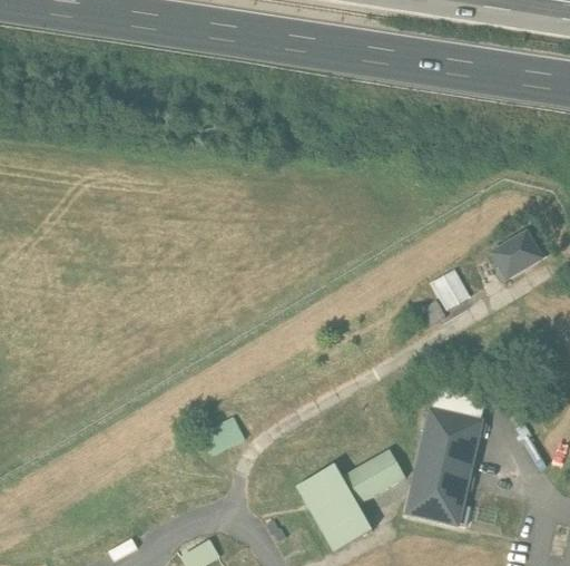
[(534,246),(527,233),(492,253),(507,279),(547,255),(540,243),(534,246)]
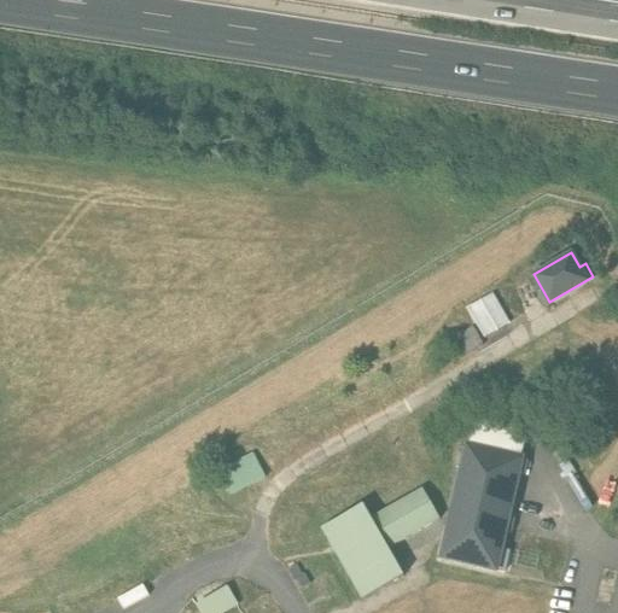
[(482,342),(472,325),(453,337),(462,354),(482,342)]
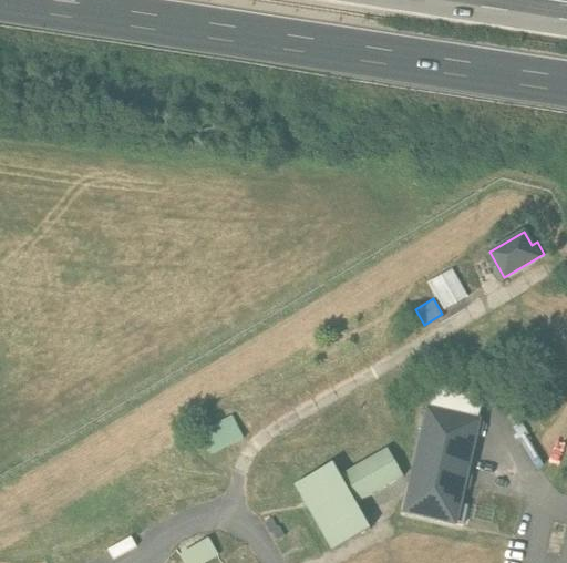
[(429,408),(404,513),(456,524),(481,420),(429,408)]
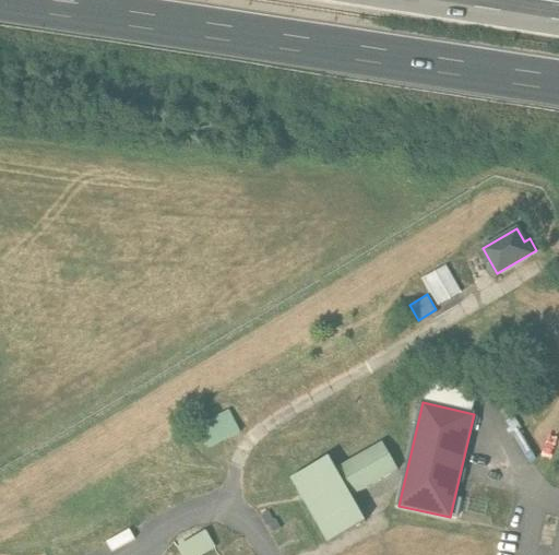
[(237,427),(227,408),(195,424),(205,443),(237,427)]
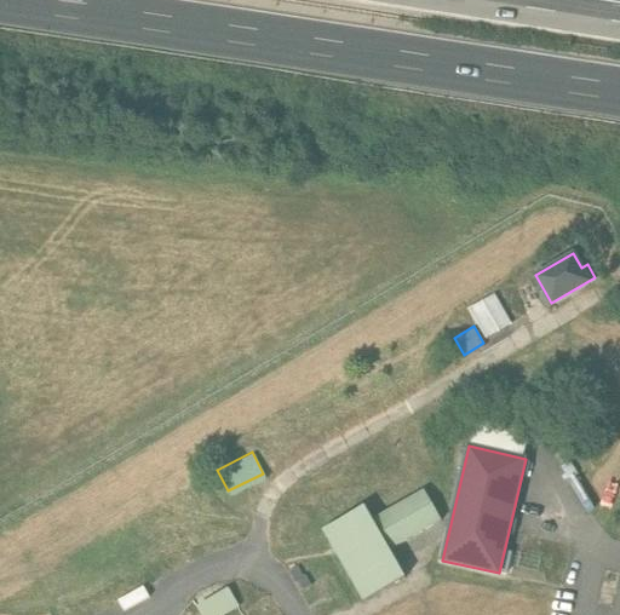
[(578,471),(570,459),(562,465),(569,476),(578,471)]
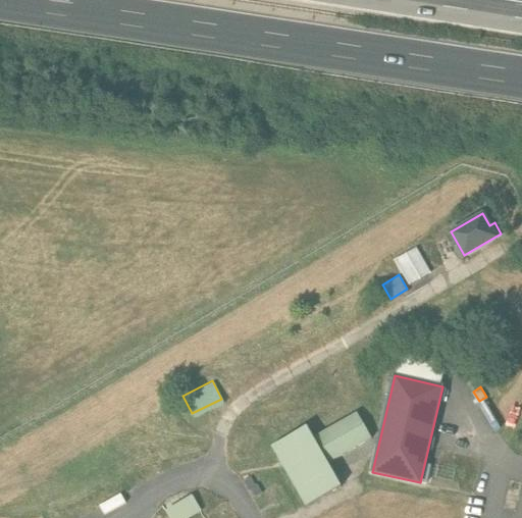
[(500,426),(486,403),(480,406),(494,429),(500,426)]
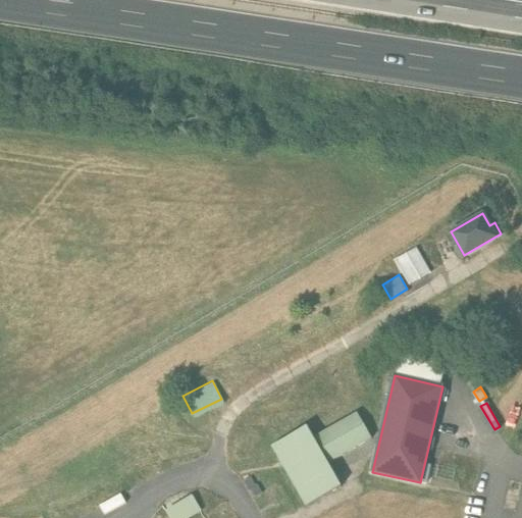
[(356,411),(313,435),(327,460),(370,435),(356,411)]
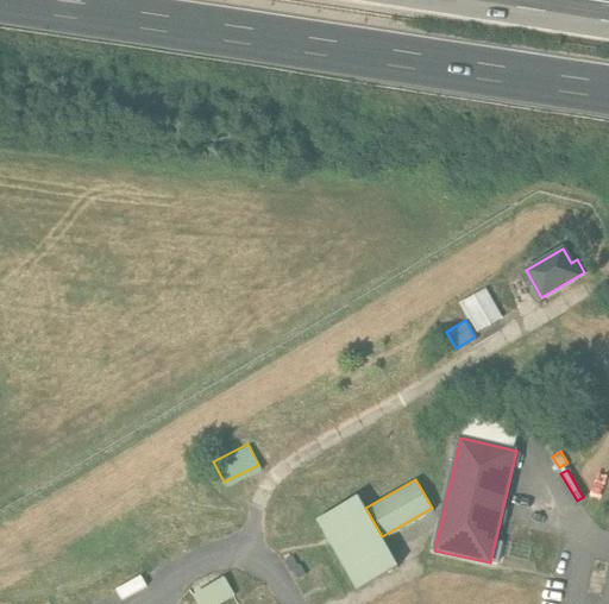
[(358,496),(318,518),(356,586),(396,564),(358,496)]
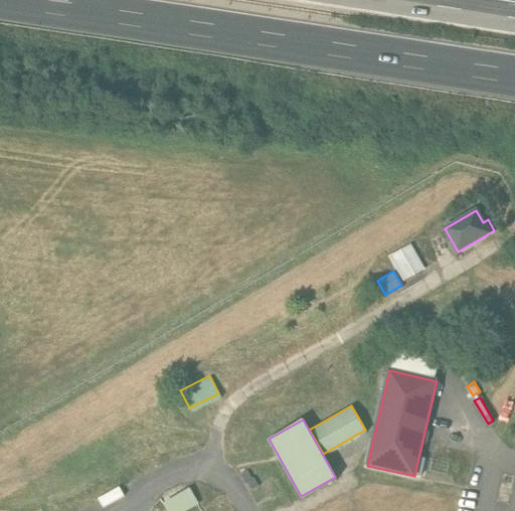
[(246,468),(239,472),(243,479),(244,478),(249,487),(256,483),(251,474),(250,475),(246,468)]
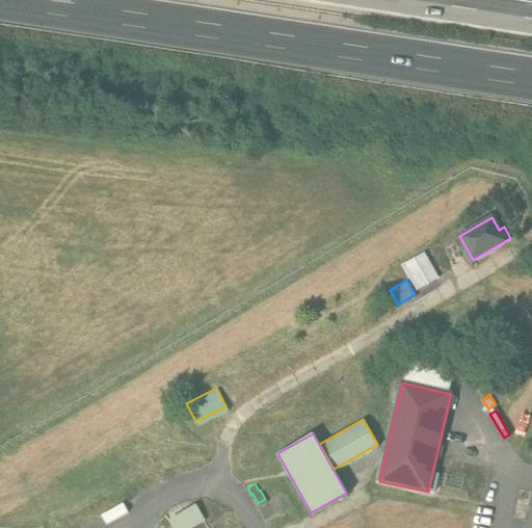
[(203,519),(194,504),(169,519),(175,527),(187,527),(188,527),(203,519)]
